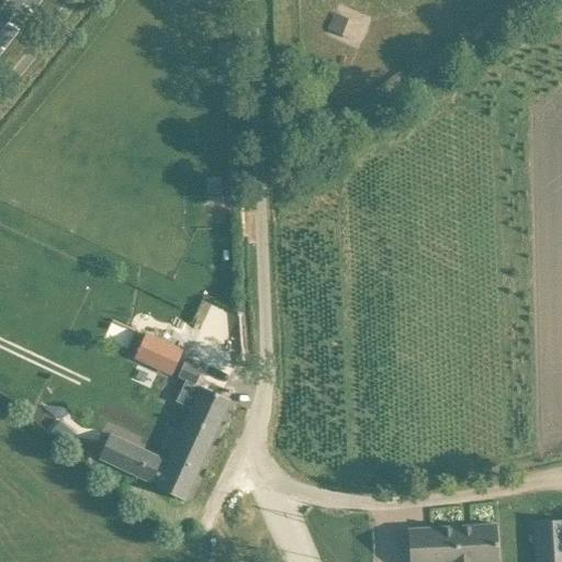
[(371,19),(357,14),(356,21),(332,14),(326,33),(364,44),(371,19)]
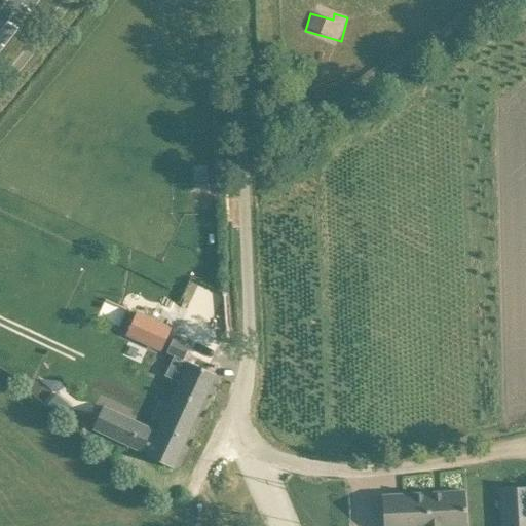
[(103,294),(97,305),(108,311),(114,300),(103,294)]
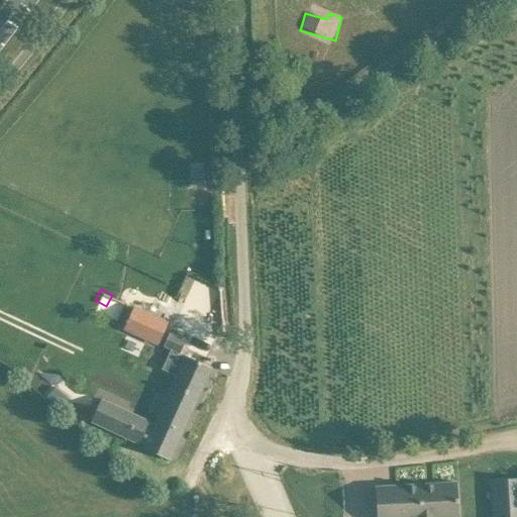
[(123,330),(158,346),(169,322),(134,306),(123,330)]
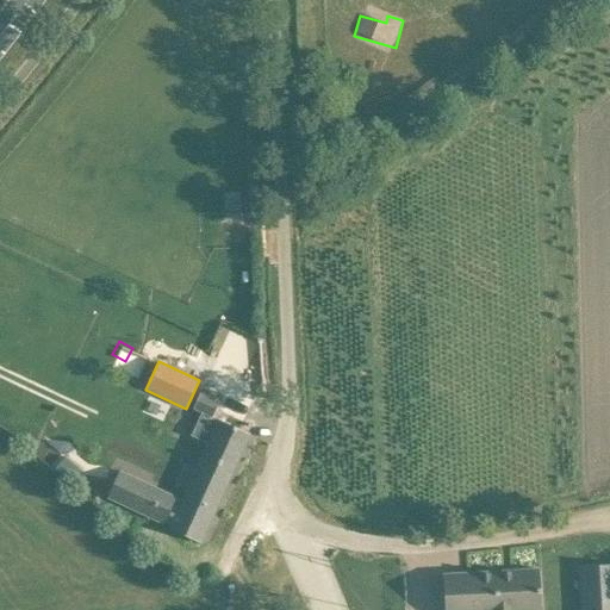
[(193,410),(211,418),(219,400),(200,392),(193,410)]
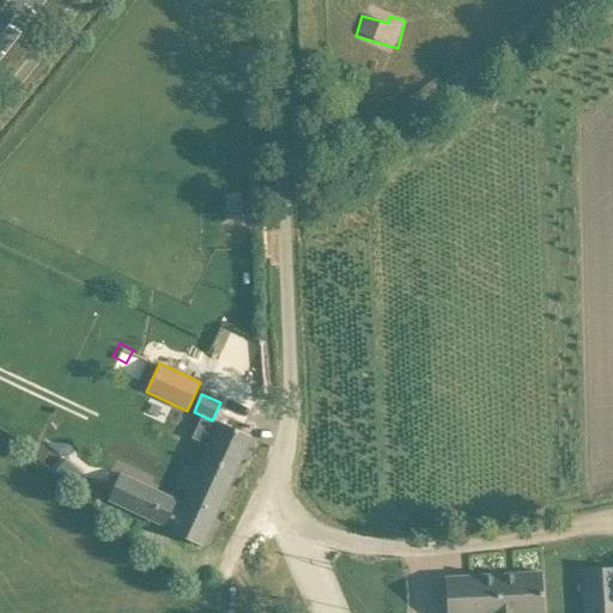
[(61,423),(50,428),(56,439),(67,435),(61,423)]
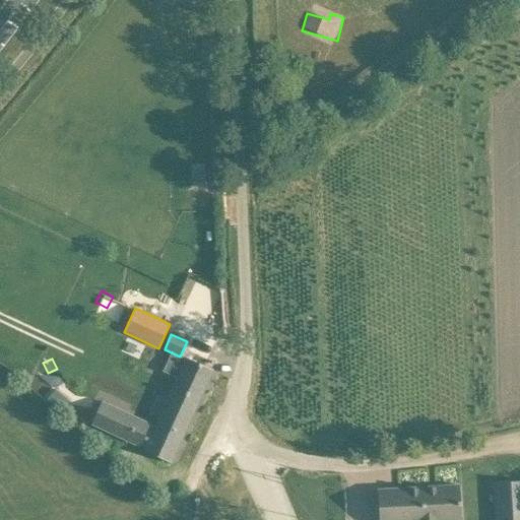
[(143,451),(170,463),(213,371),(186,359),(171,391),(165,406),(143,451)]
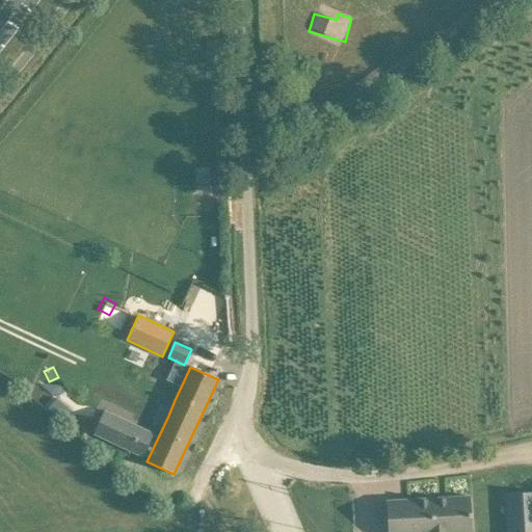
[(56,398),(48,408),(62,421),(71,411),(56,398)]
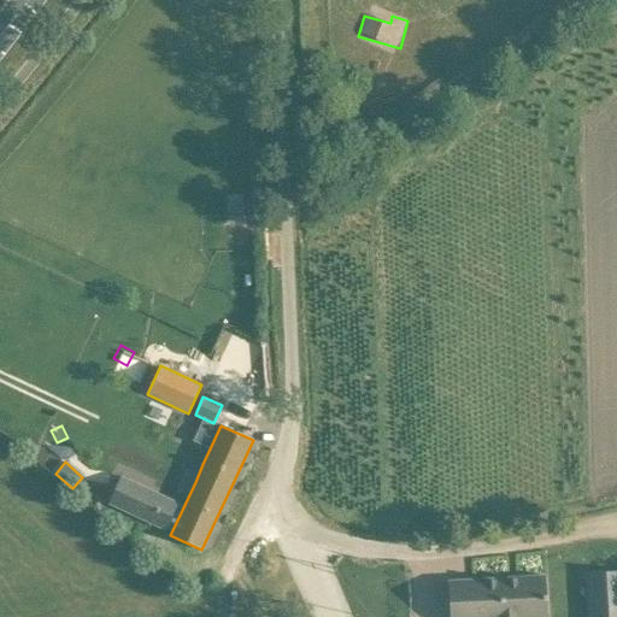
[(121,477),(117,486),(109,506),(165,532),(175,511),(177,503),(121,477)]
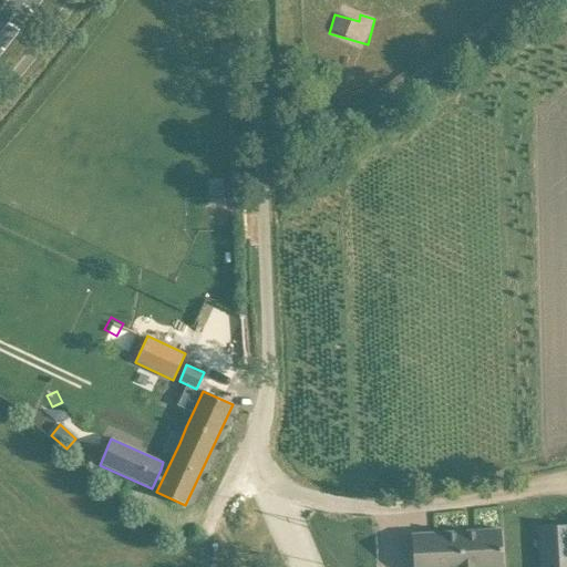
[(566,566),(566,526),(542,528),(543,566),(566,566)]
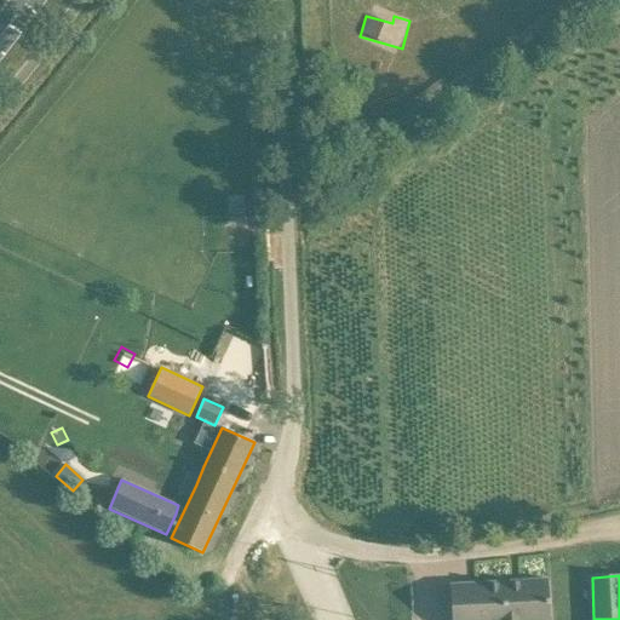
[(449,584),(451,619),(547,619),(546,579),(449,584)]
